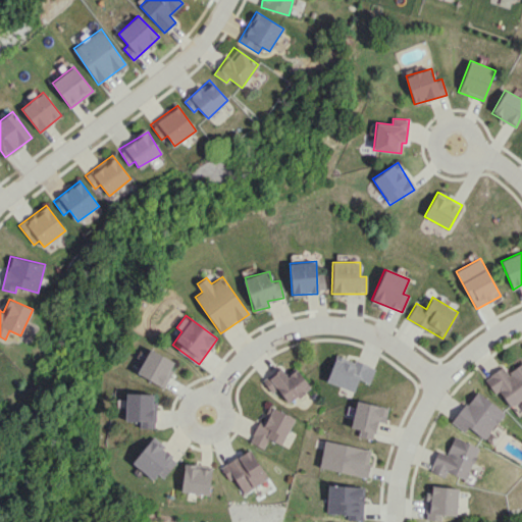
[(176,362),(150,349),(137,373),(163,386),(176,362)]
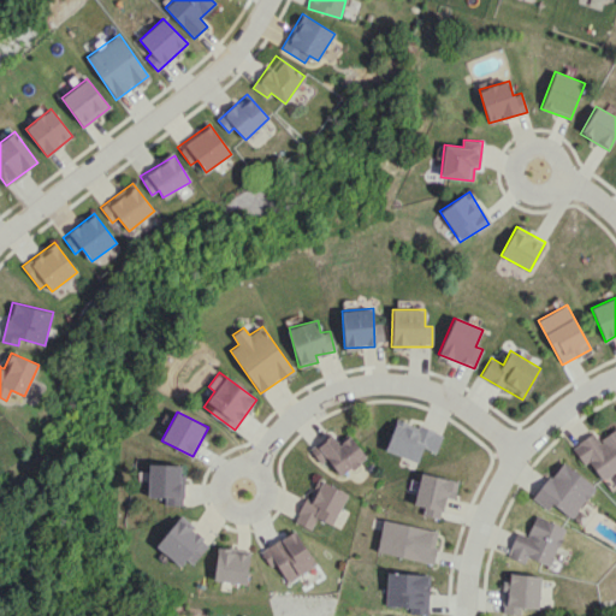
[(384,450),(418,462),(422,448),(436,451),(442,434),(397,418),(384,450)]
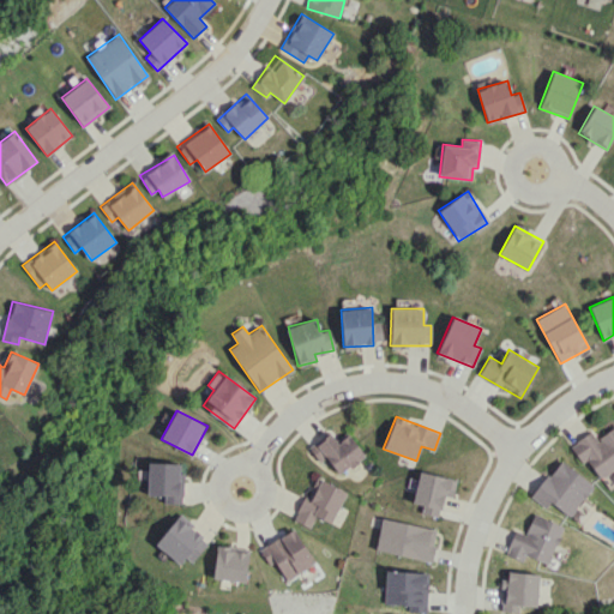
[(613,469),(613,426),(596,438),(591,431),(572,444),(597,480),(613,469)]
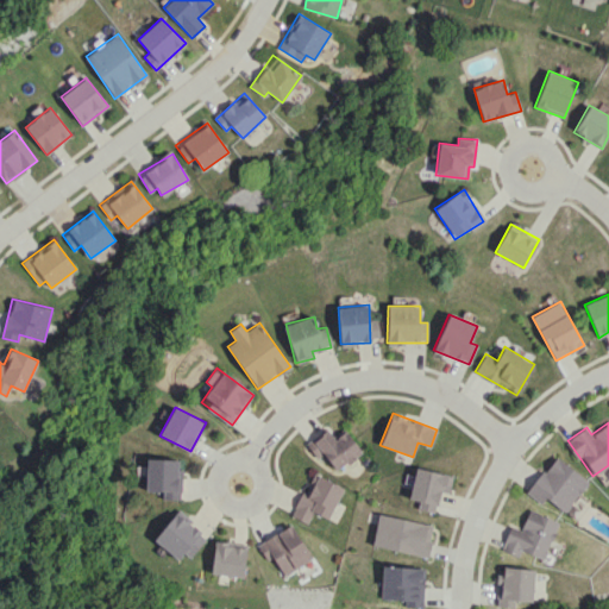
[(318,458),(322,453),(338,471),(362,451),(345,431),(336,439),(325,427),(306,445),(318,458)]
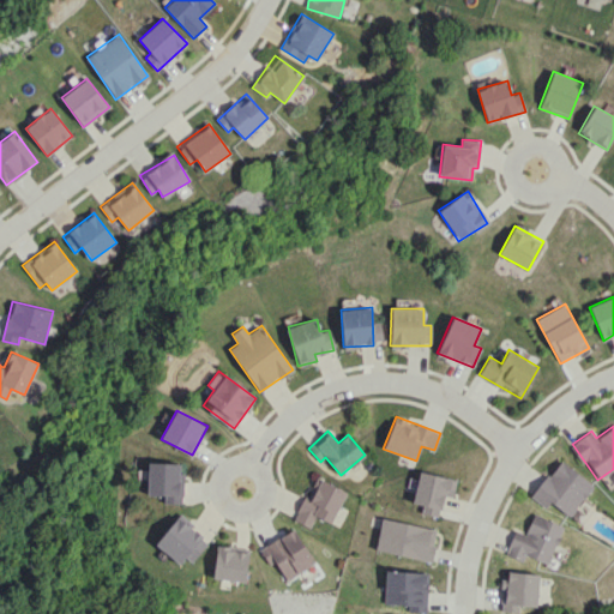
[(571,517),(594,483),(558,459),(531,499),(546,509),(549,503),(571,517)]
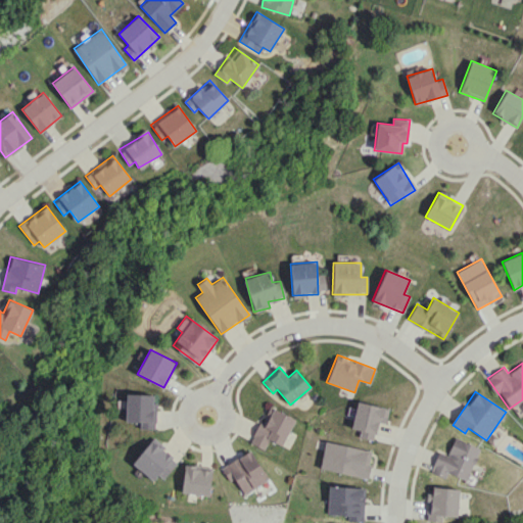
[(155,429),(155,394),(126,393),(125,422),(140,422),(140,429),(155,429)]
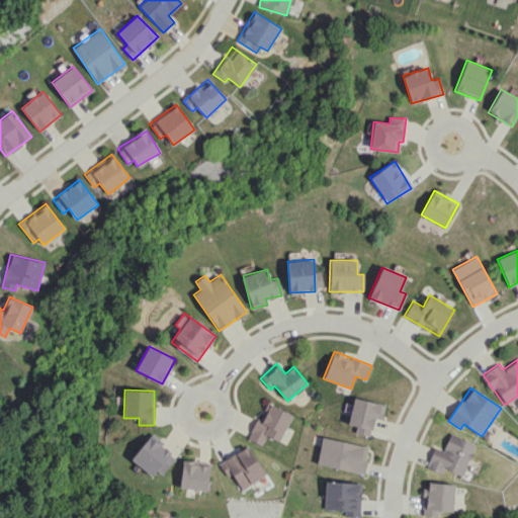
[(355,433),(370,437),(374,418),(381,419),(384,405),(354,397),(347,424),(357,426),(355,433)]
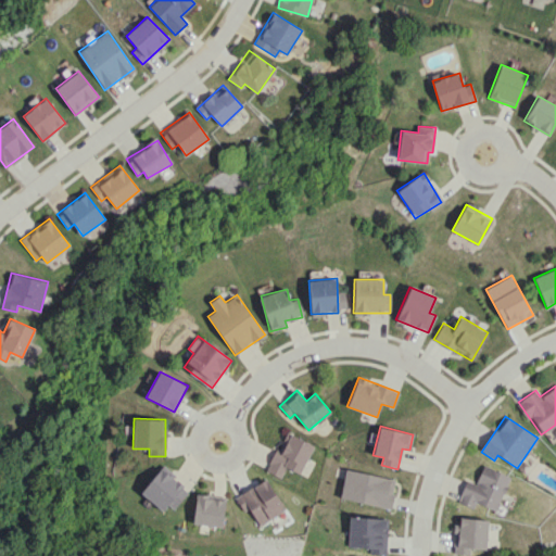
[(300,474),(314,444),(285,432),(267,471),(280,478),(286,467),(300,474)]
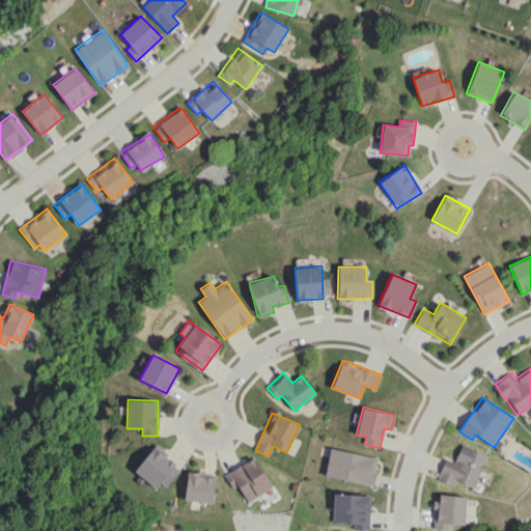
[(487,454),(462,444),(453,462),(445,458),(437,479),(450,484),(452,479),(473,487),(487,454)]
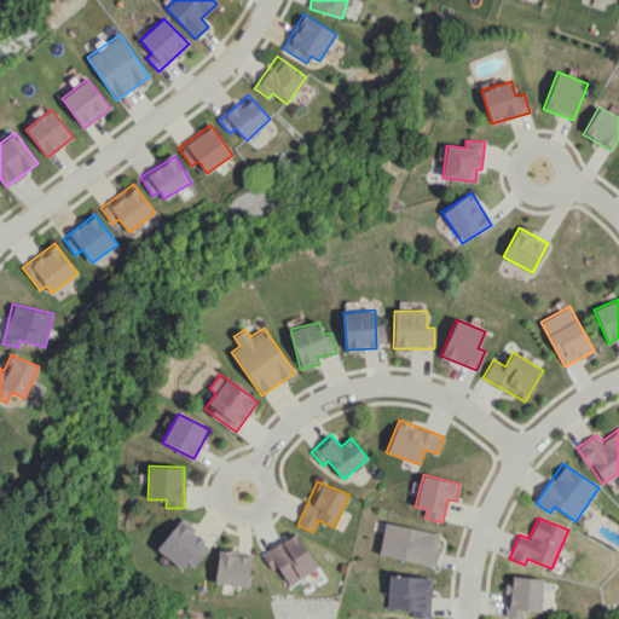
[(209,544),(181,519),(156,547),(184,572),(209,544)]
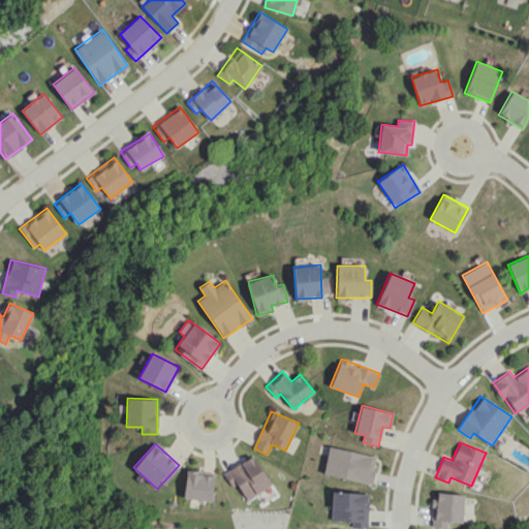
[(376,457),(329,446),(322,473),(370,485),(376,457)]
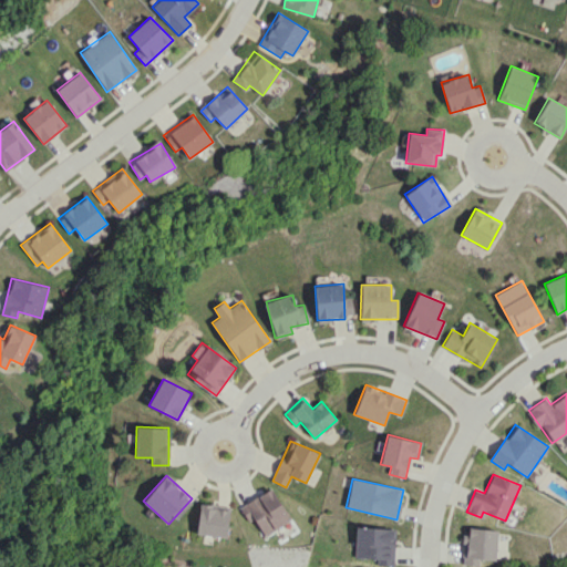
[(291,518),(270,487),(239,508),(249,522),(254,518),(265,536),(291,518)]
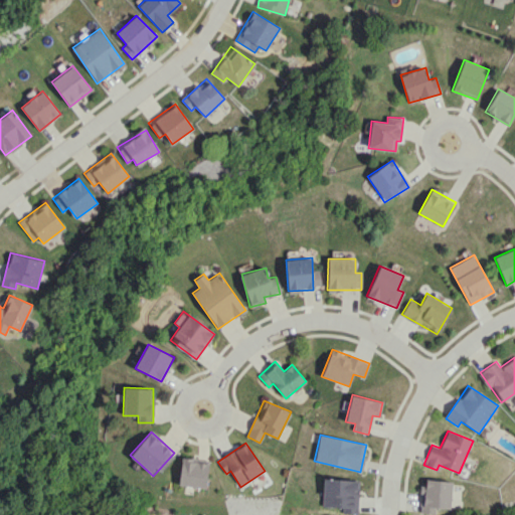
[(209,460),(181,458),(179,485),(206,488),(209,460)]
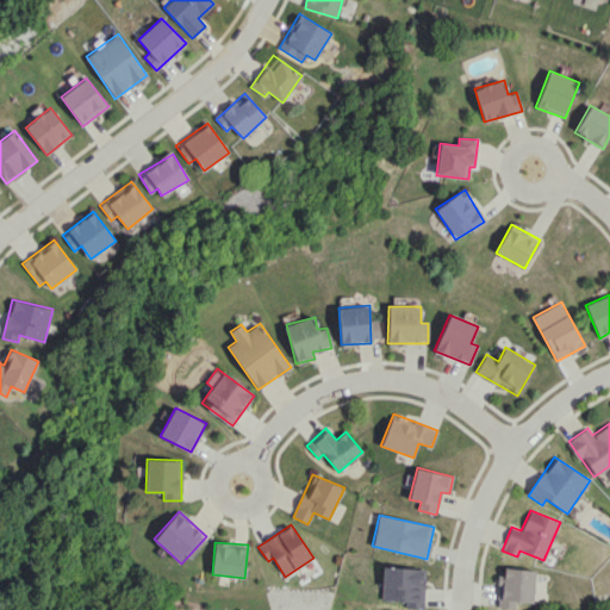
[(381,599),(406,601),(405,608),(424,609),(425,568),(383,566),(381,599)]
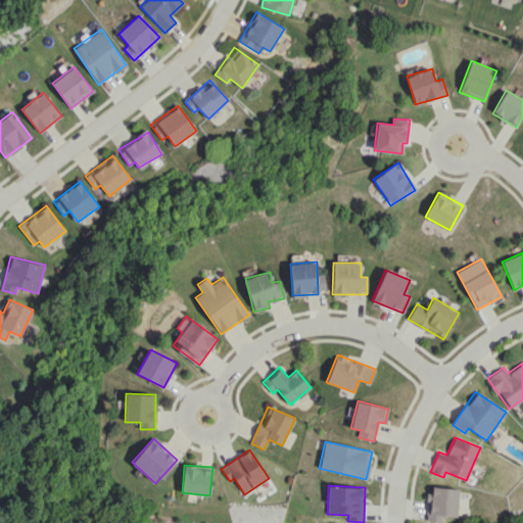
[(427,493),(426,520),(441,521),(441,516),(458,516),(459,488),(432,487),(432,493),(427,493)]
